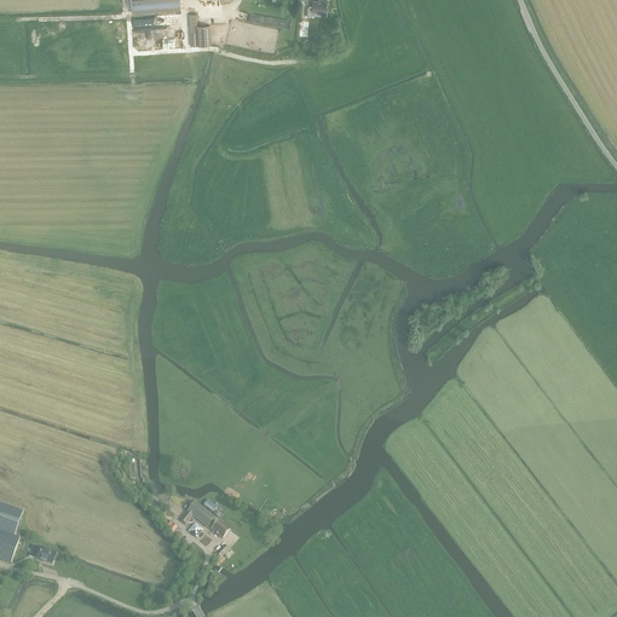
[(130,0),(131,10),(178,7),(177,0),(130,0)]
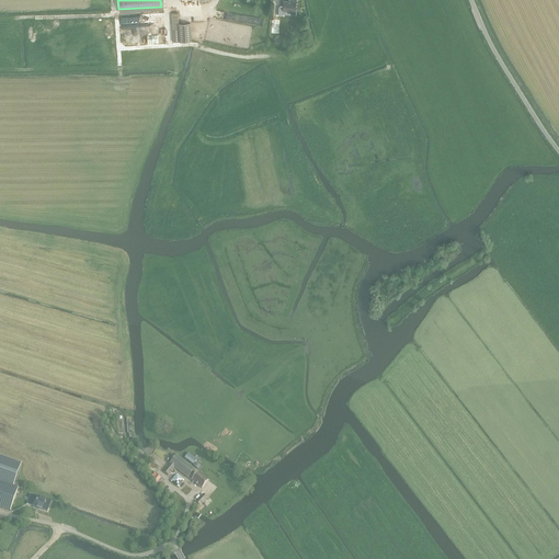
[(276,4),(276,13),(281,13),(281,8),(288,9),(288,8),(294,8),(294,0),(282,0),(281,4),(276,4)]
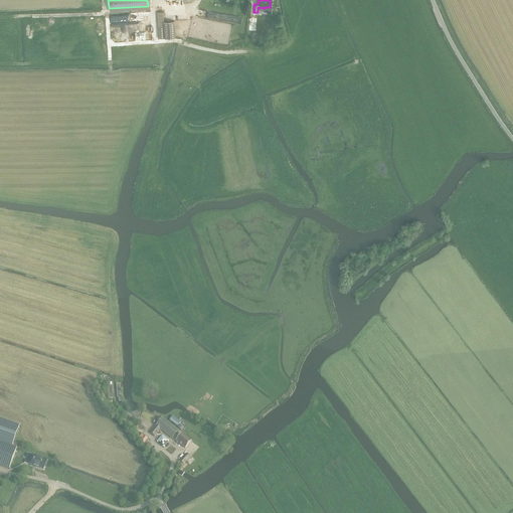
[(161,10),(155,10),(157,36),(173,35),(172,19),(162,20),(161,10)]
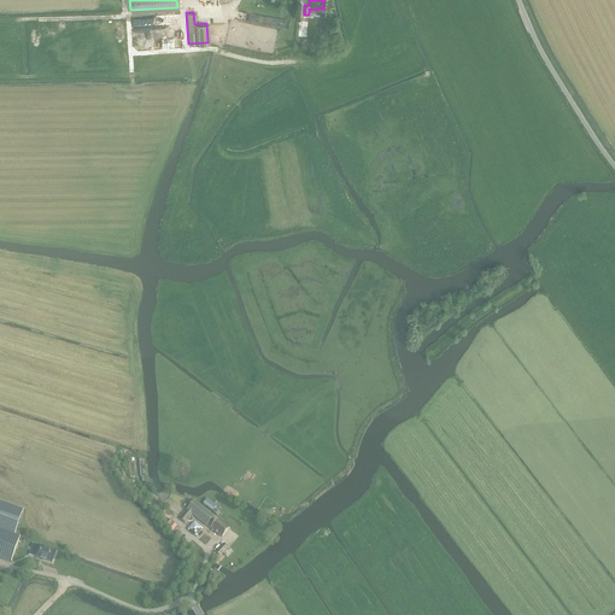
[(205,497),(201,502),(210,509),(215,503),(205,497)]
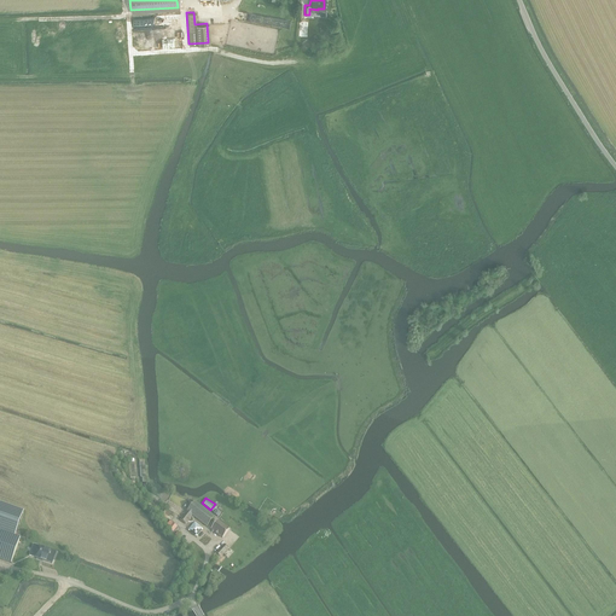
[(190,513),(204,526),(211,515),(192,500),(185,510),(184,510),(178,518),(182,523),(190,513)]
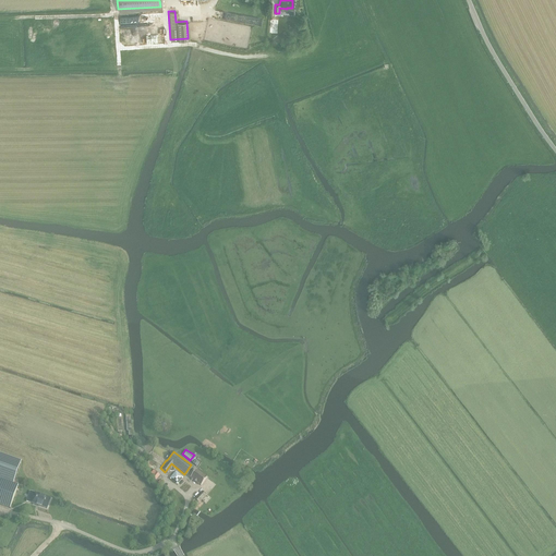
[(16,485),(10,483),(20,459),(0,452),(0,504),(8,508),(16,485)]
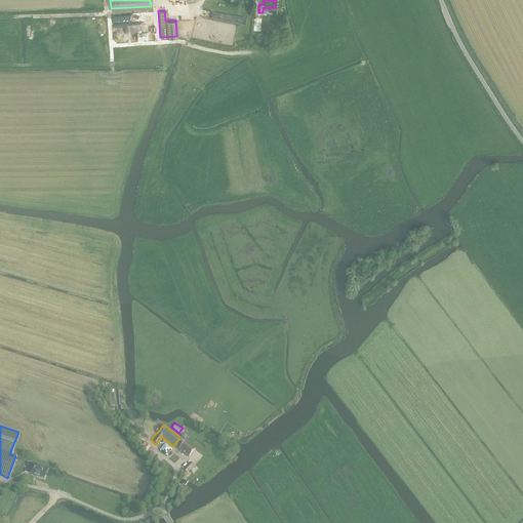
[(176,448),(187,455),(192,448),(183,441),(176,448)]
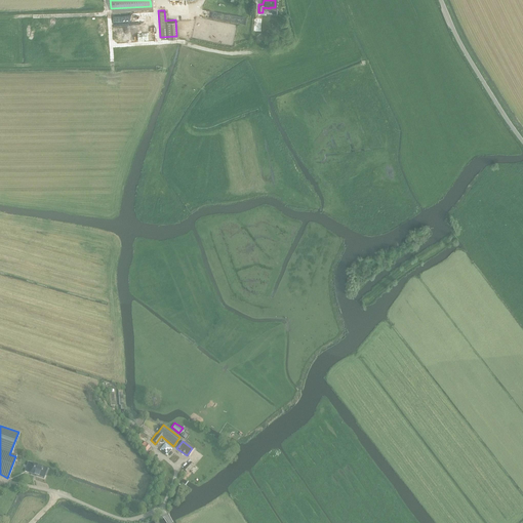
[(164,454),(170,447),(163,442),(157,449),(164,454)]
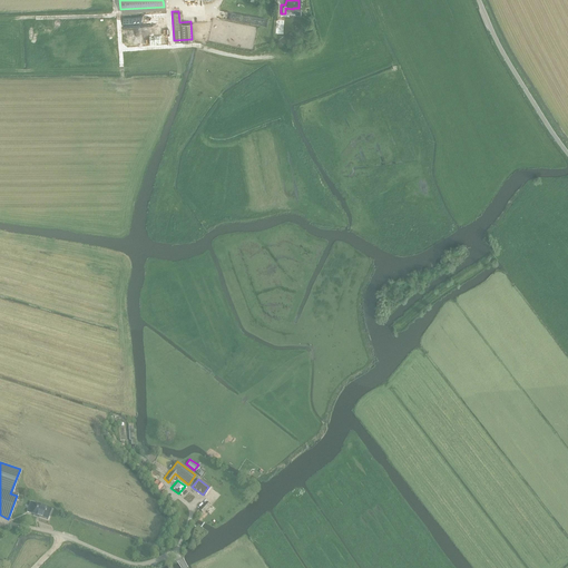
[(49,507),(33,501),(28,500),(25,510),(30,512),(46,518),(49,507)]
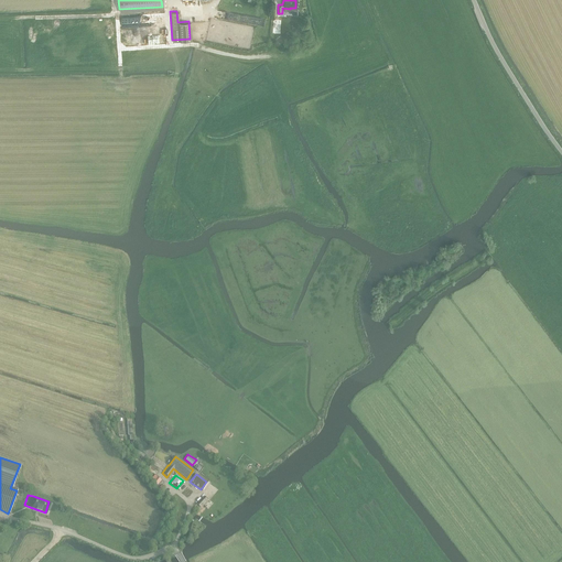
[(198,507),(206,499),(202,495),(195,504),(198,507)]
